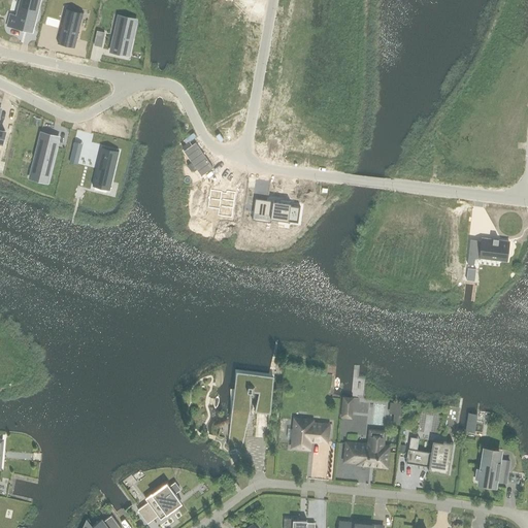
[(12,17),(10,26),(31,32),(31,31),(38,0),(21,0),(17,18),(12,17)]
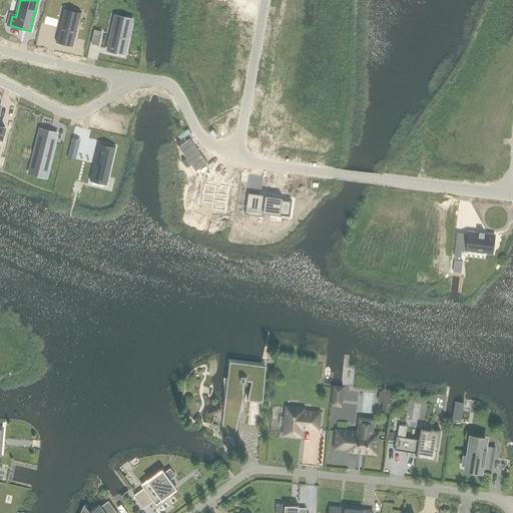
[(63,15),(56,43),(73,47),(80,19),(63,15)]
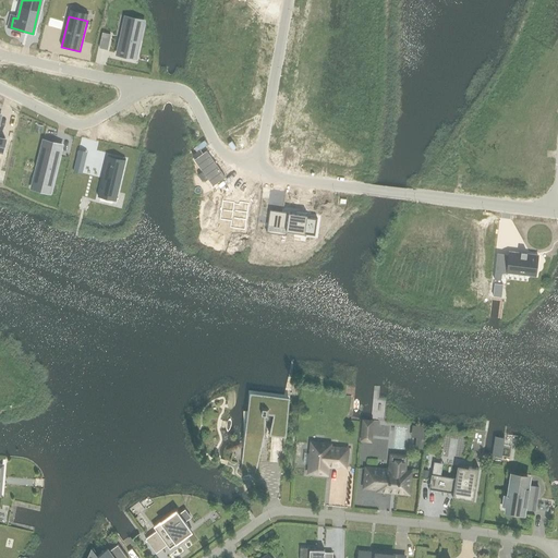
[(126,25),(119,56),(137,59),(144,29),(126,25)]
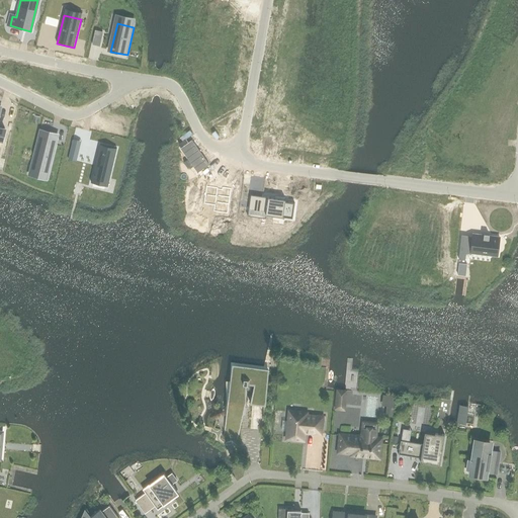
[(95,30),(92,45),(100,47),(103,32),(95,30)]
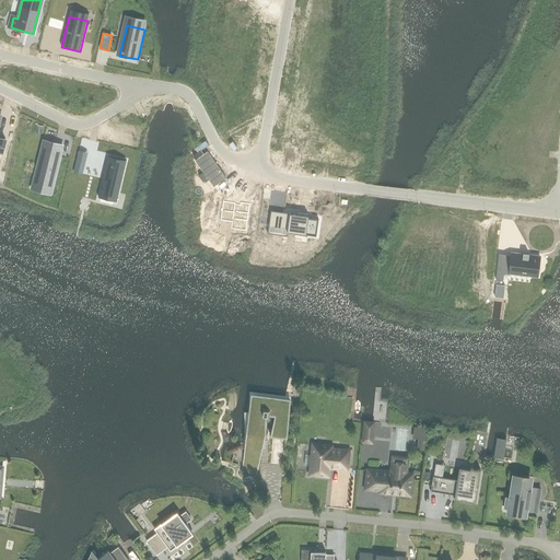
[(45,140),(35,182),(53,186),(60,155),(54,154),(57,143),(45,140)]
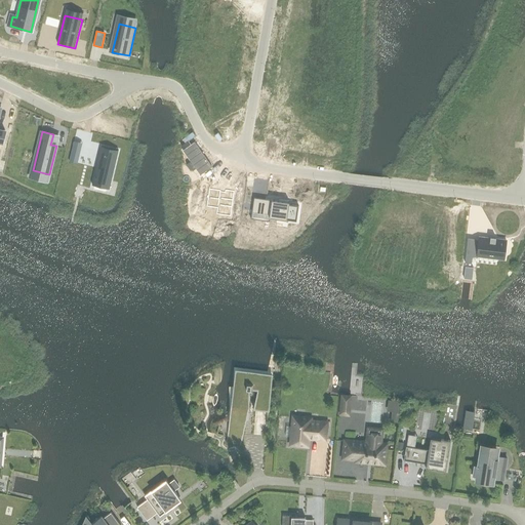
[(102,147),(94,179),(111,184),(119,151),(102,147)]
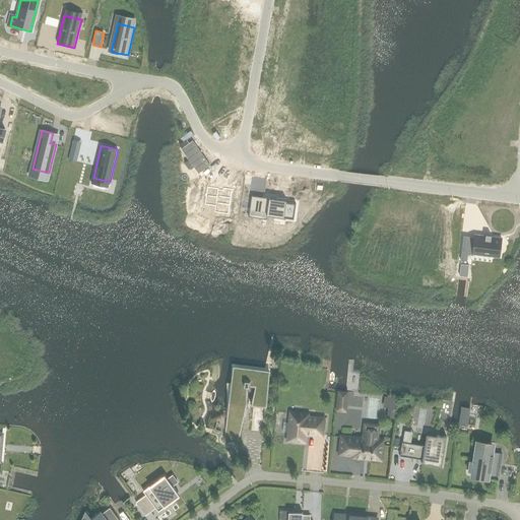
[(70,153),(69,160),(76,161),(78,155),(70,153)]
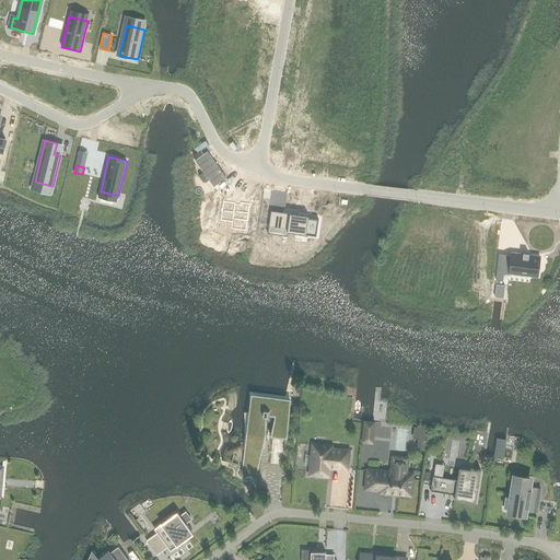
[(197,171),(191,186),(232,200),(236,184),(197,171)]
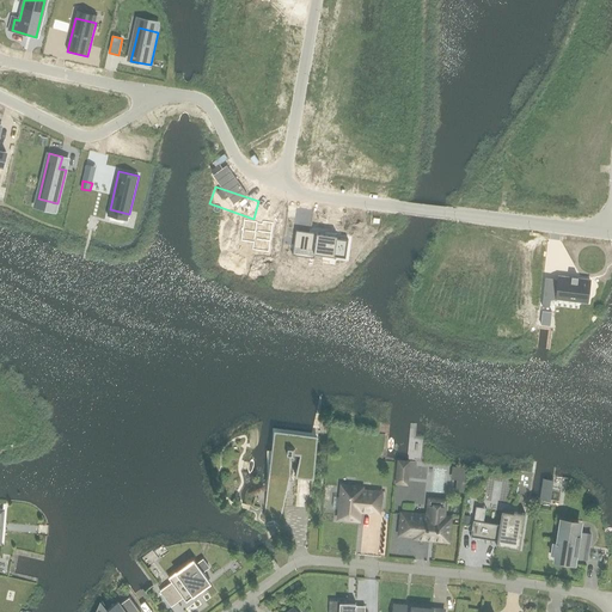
[(244,218),(240,243),(254,245),(252,252),(269,255),(274,222),(244,218)]
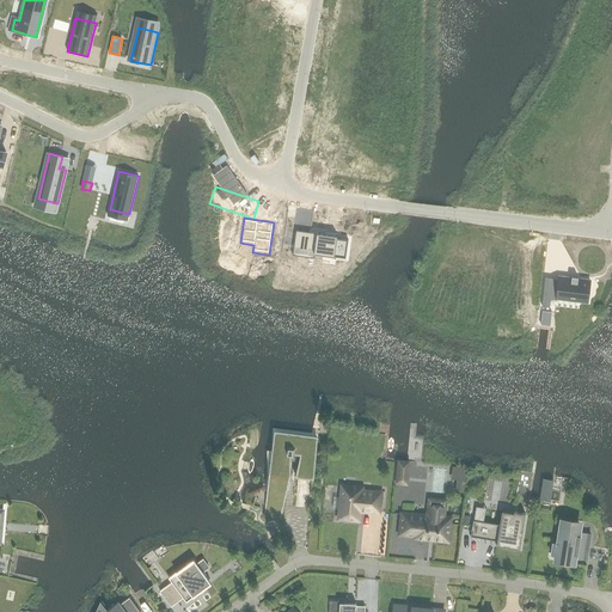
[(297,233),(294,246),(314,250),(314,254),(346,258),(348,240),(337,238),(337,236),(310,232),(308,234),(297,233)]
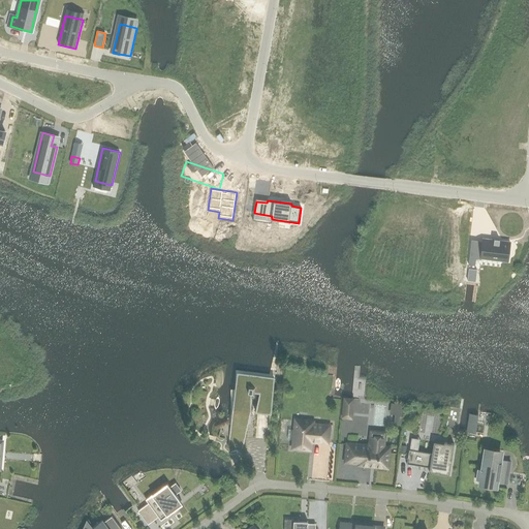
[(470,252),(468,265),(475,266),(475,259),(481,259),(481,258),(507,261),(510,243),(484,240),(481,254),(470,252)]
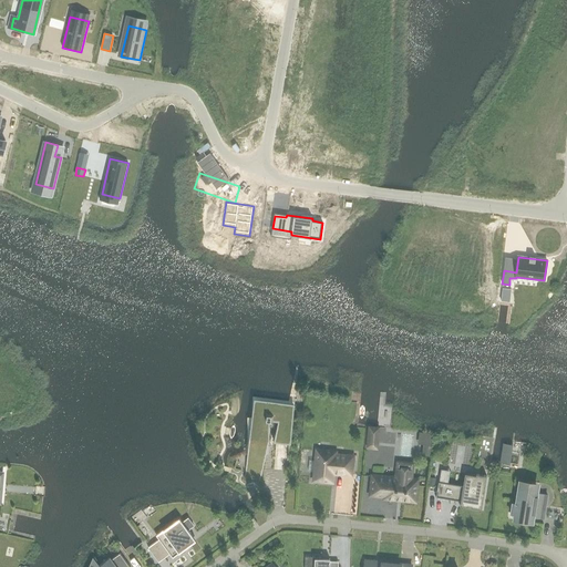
[(503,288),(501,301),(509,302),(511,289),(503,288)]
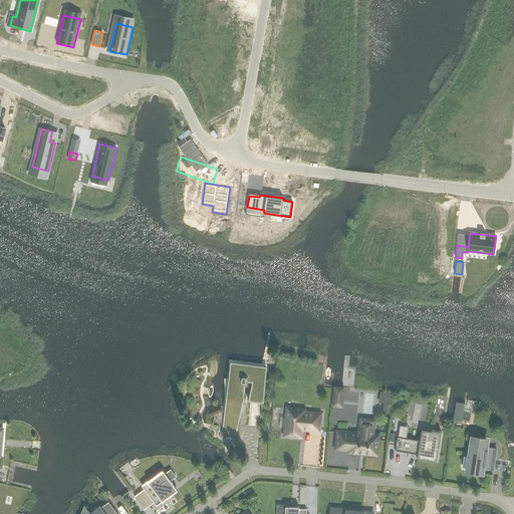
[(230,403),(223,435),(236,436),(243,404),(244,400),(244,396),(245,382),(245,379),(250,381),(250,382),(249,397),(248,401),(250,401),(264,402),(265,384),(267,368),(232,367),(231,388),(231,399),(230,403)]
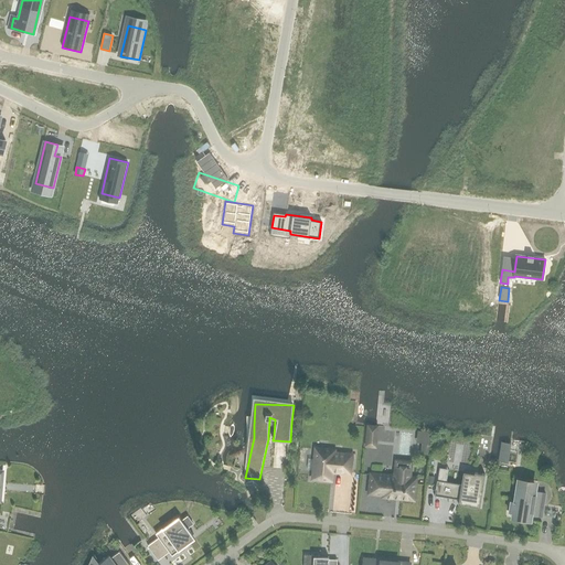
[(366,425),(364,448),(376,449),(379,426),(366,425)]
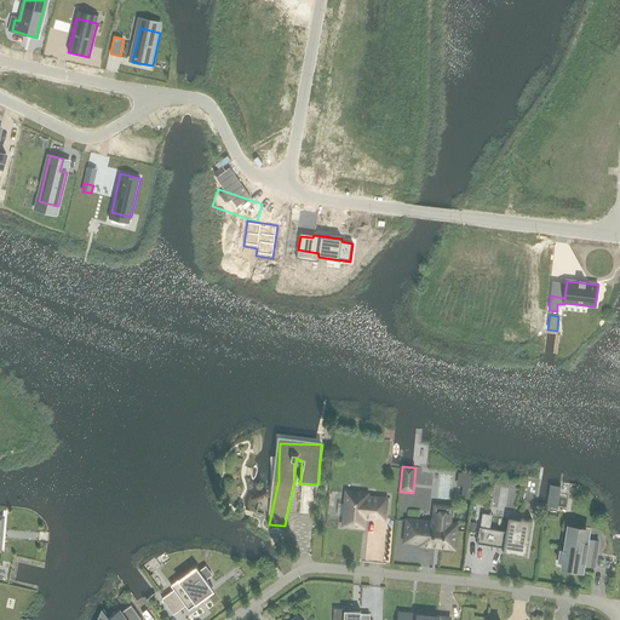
[(461,472),(461,484),(466,484),(466,498),(475,498),(475,472),(461,472)]
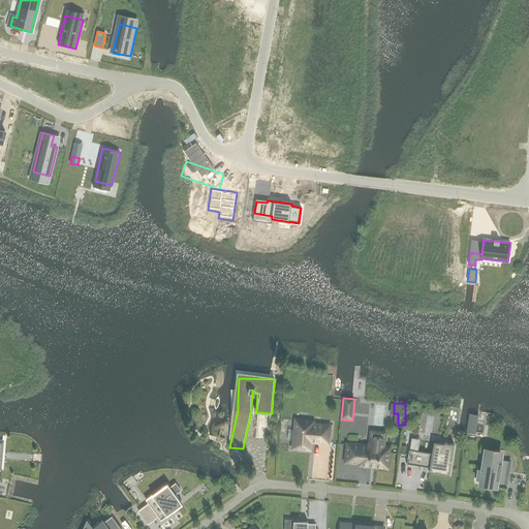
[(297,422),(293,448),(305,449),(310,449),(311,441),(328,443),(329,427),(312,426),(313,423),(297,422)]
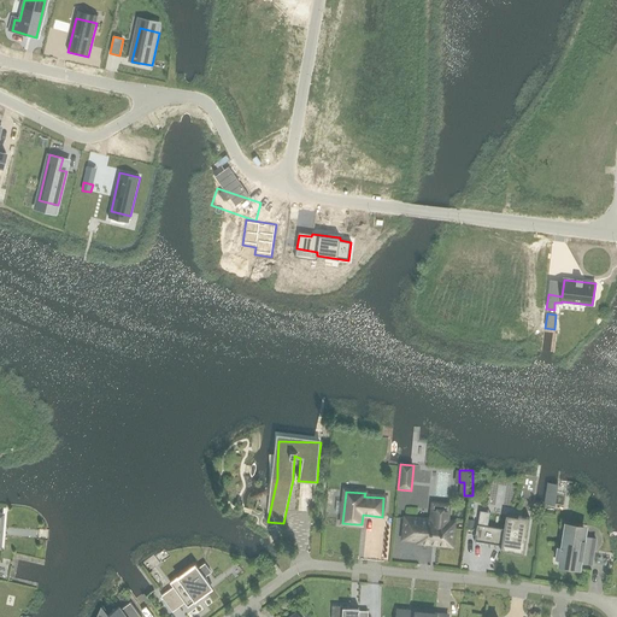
[(406,518),(404,541),(451,546),(453,529),(446,528),(447,516),(433,515),(432,522),(406,518)]
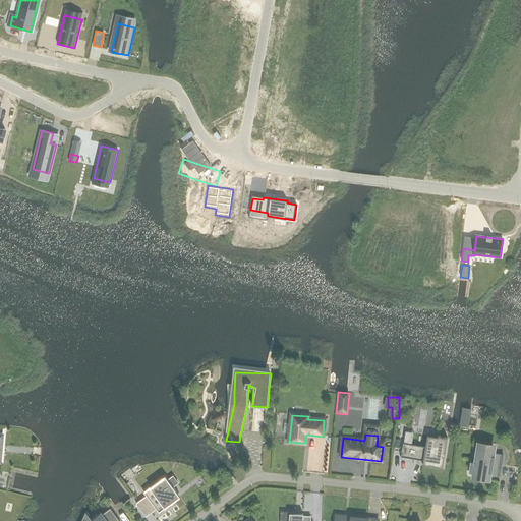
[(404,439),(401,459),(409,460),(410,458),(423,460),(423,463),(422,463),(422,464),(430,466),(430,465),(432,465),(432,466),(443,468),(447,438),(438,437),(427,436),(425,448),(412,445),(412,441),(405,439),(404,439)]
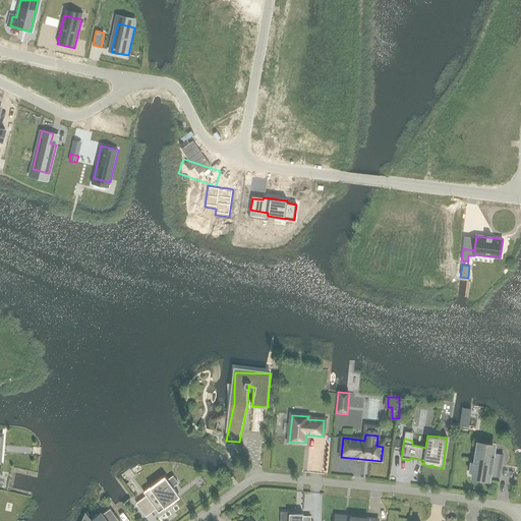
[(471,463),(469,472),(481,474),(480,477),(490,478),(490,475),(500,476),(504,456),(495,454),(495,451),(476,448),(474,463),(471,463)]
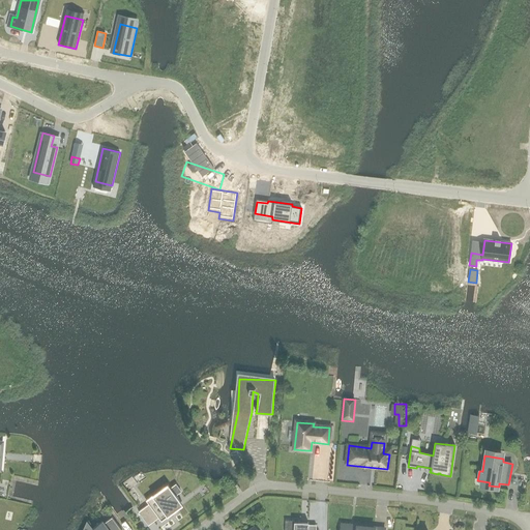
[(159,497),(139,512),(148,526),(158,518),(162,522),(174,512),(175,511),(172,507),(180,501),(176,496),(181,492),(176,484),(171,489),(168,484),(156,493),(159,497)]
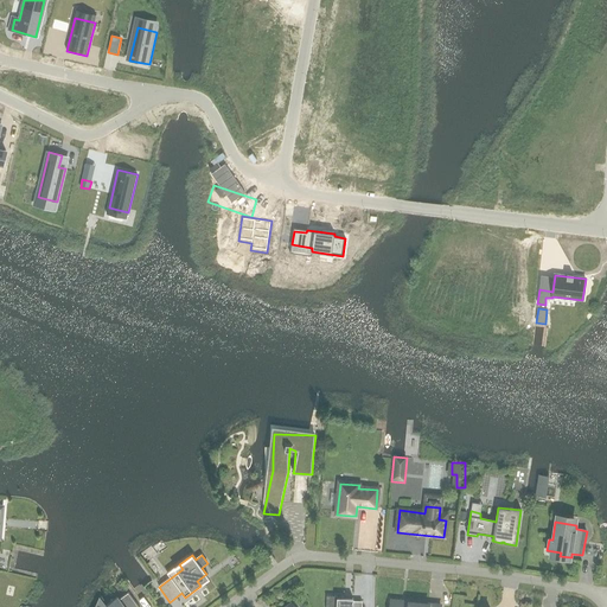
[(139,606),(128,593),(119,599),(117,598),(108,604),(106,606),(107,606),(139,606)]
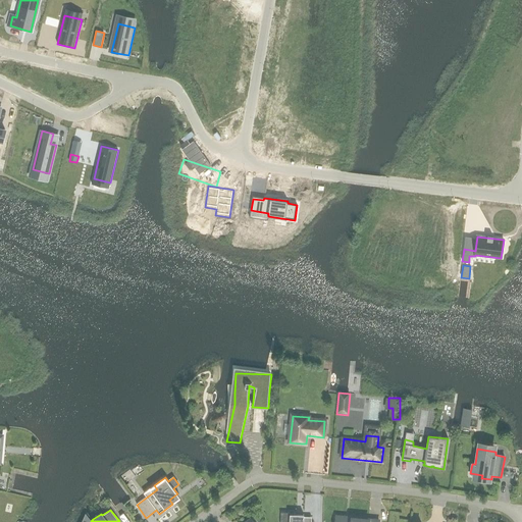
[(281,513),(280,521),(311,521),(311,517),(304,517),(304,515),(297,515),(297,514),(281,513)]
